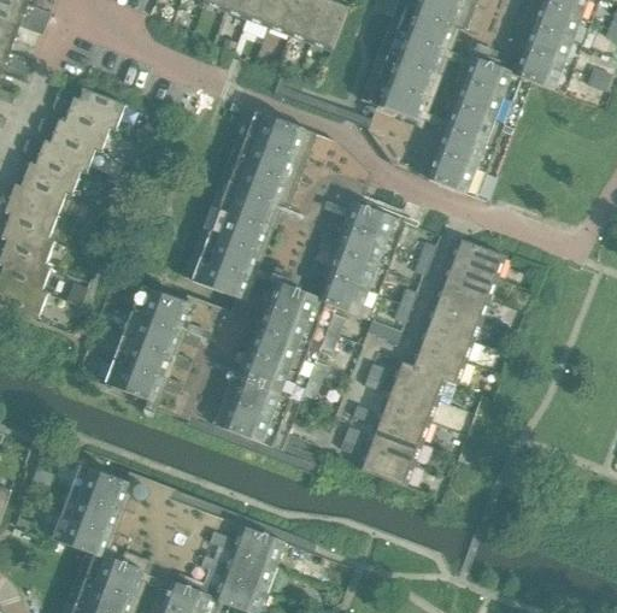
[(28,3),(28,0),(0,0),(0,5),(47,23),(51,12),(28,3)]
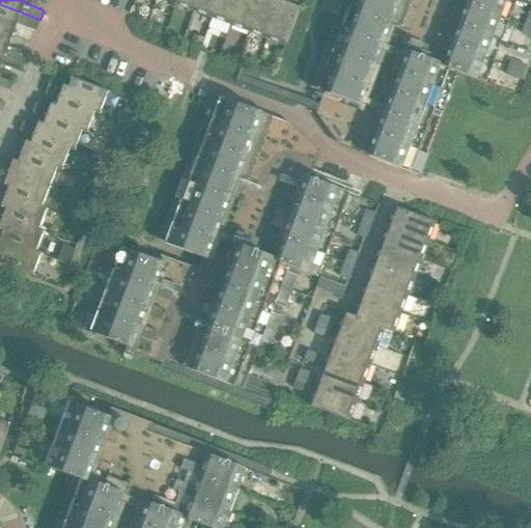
[(213,14),(217,0),(196,0),(194,7),(213,14)]
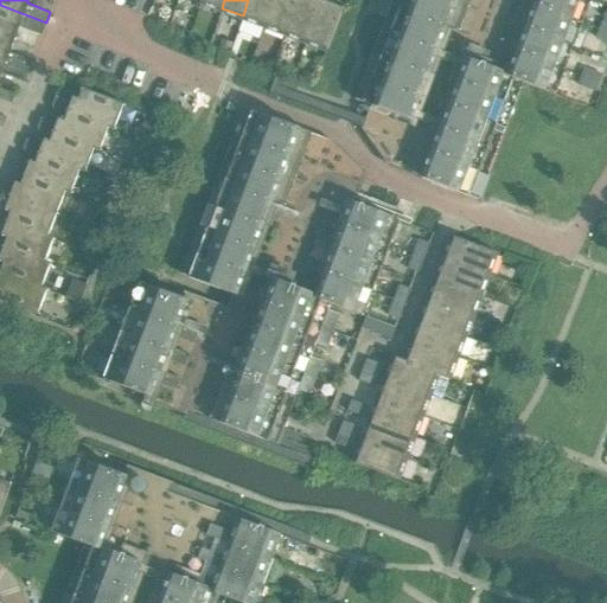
[(263,24),(273,0),(248,0),(243,15),(263,24)]
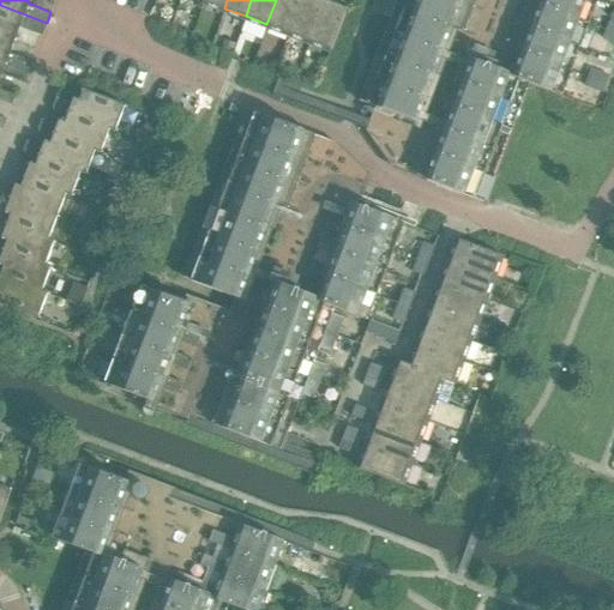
[(288,32),(299,0),(276,0),(266,24),(288,32)]
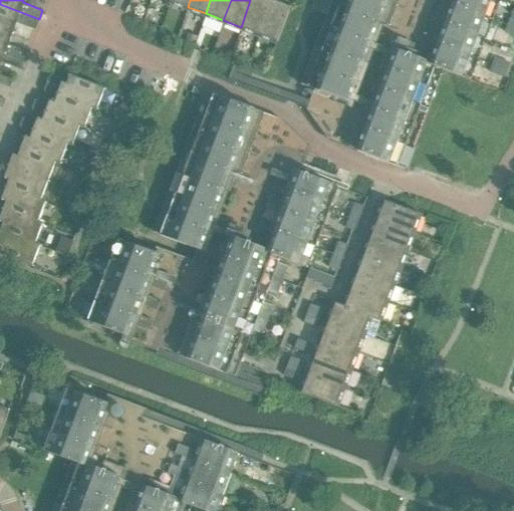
[(258,33),(271,0),(250,0),(241,27),(258,33)]
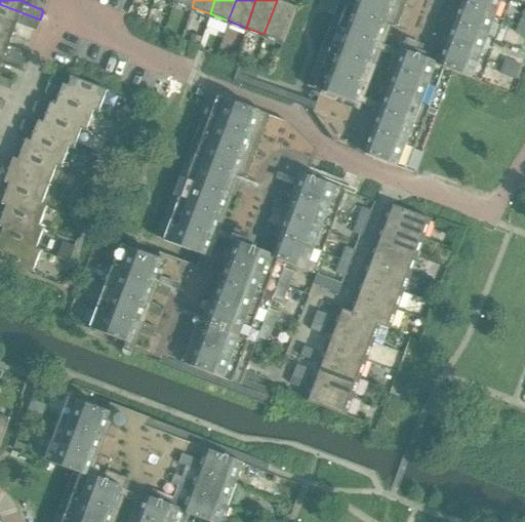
[(283,41),(296,4),(286,0),(277,0),(264,34),(283,41)]
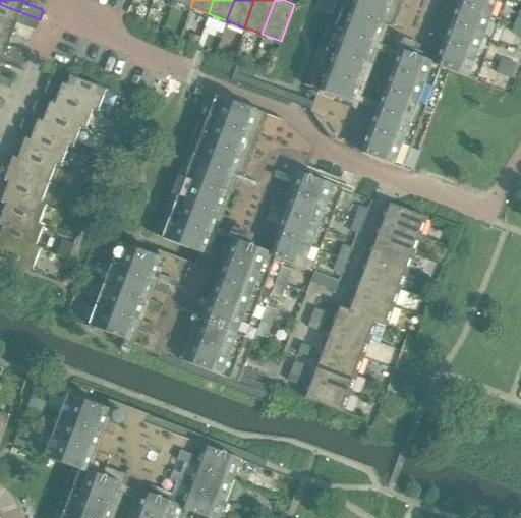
[(349,0),(340,26),(328,21),(320,42),(332,47),(316,88),(319,89),(310,109),(312,110),(319,112),(323,102),(331,105),(327,115),(341,120),(334,140),(399,165),(437,65),(472,78),(502,0),(349,0)]
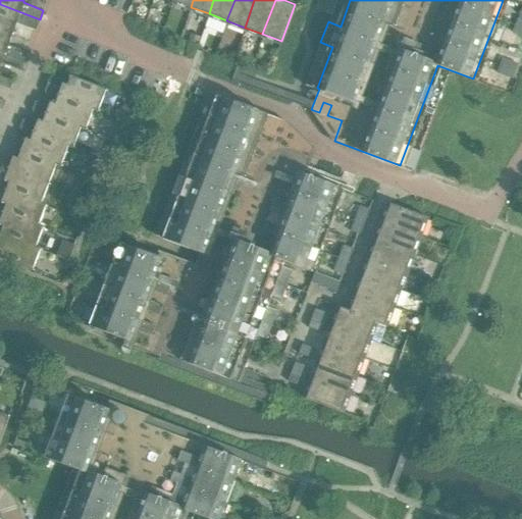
[(331,13),(336,0),(319,0),(316,8),(331,13)]
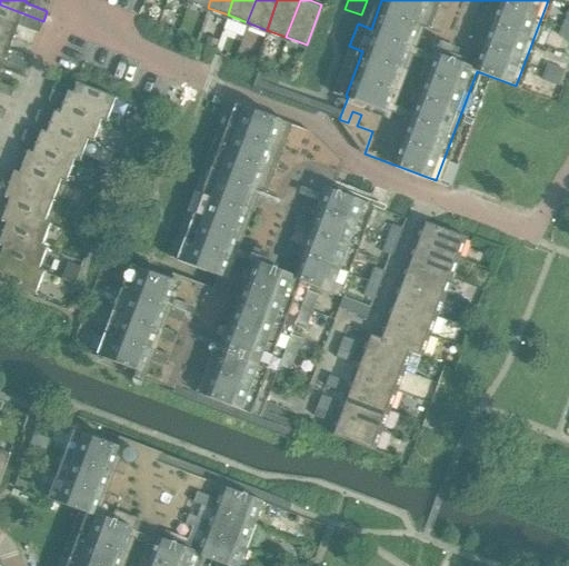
[(43,21),(0,5),(0,29),(13,35),(18,23),(39,31),(43,21)]
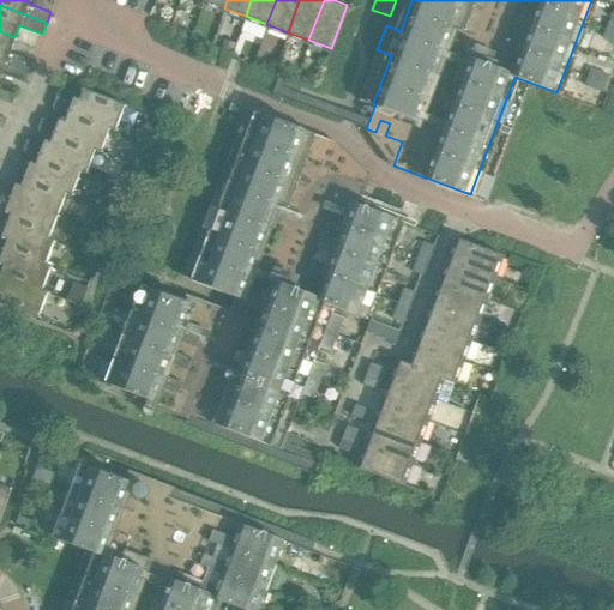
[(613,40),(613,30),(606,28),(603,36),(613,40)]
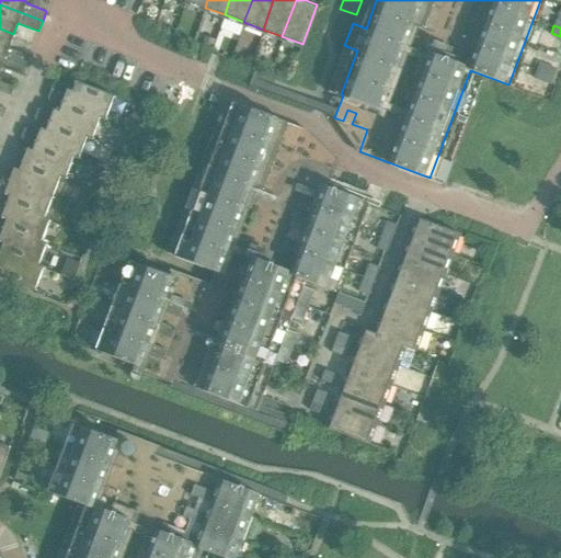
[(9,46),(13,34),(0,29),(0,54),(26,64),(30,54),(9,46)]
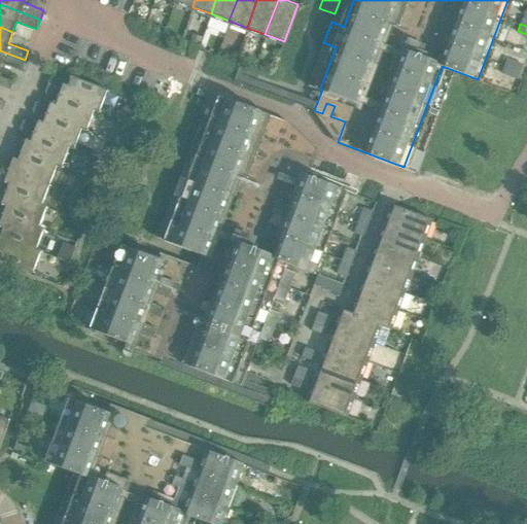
[(25,60),(0,50),(0,64),(1,63),(21,70),(25,60)]
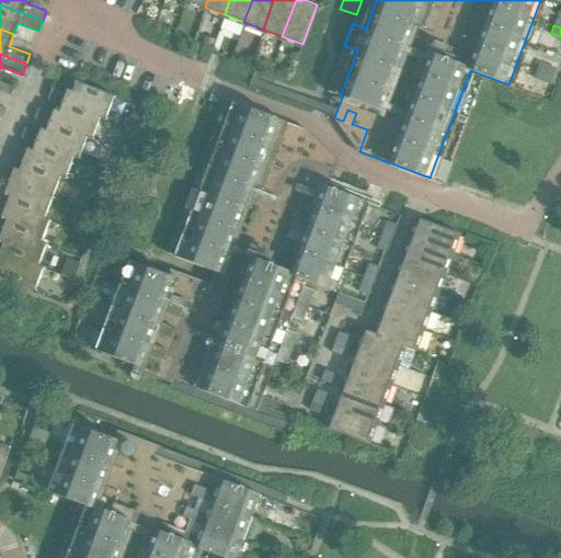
[(553,75),(557,67),(540,61),(538,69),(553,75)]
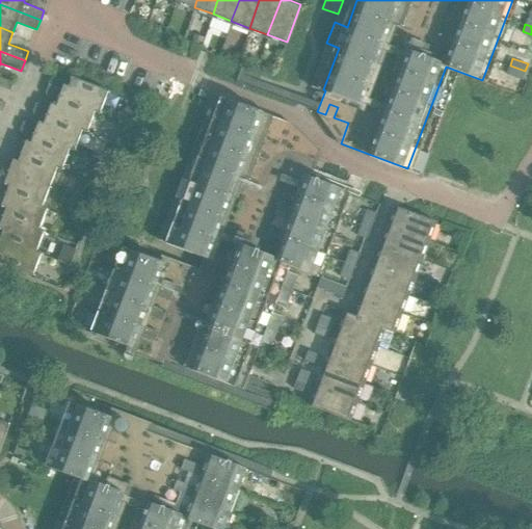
[(522,78),(525,71),(510,65),(507,73),(522,78)]
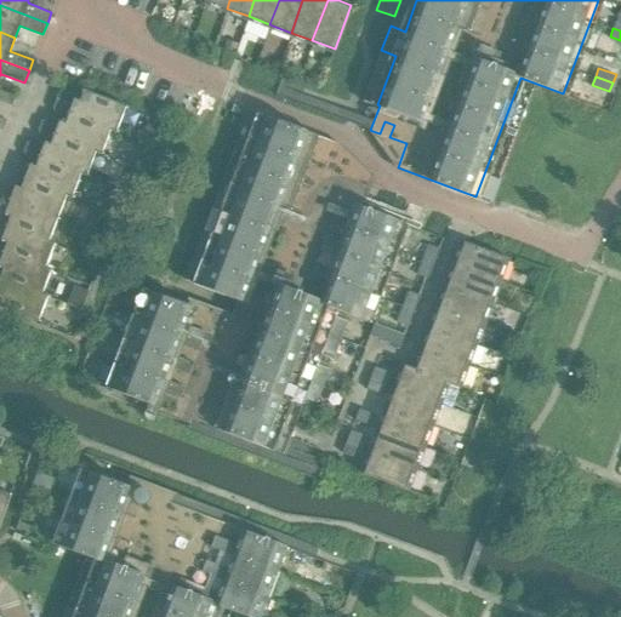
[(0,98),(12,103),(16,93),(1,89),(0,92),(0,98)]
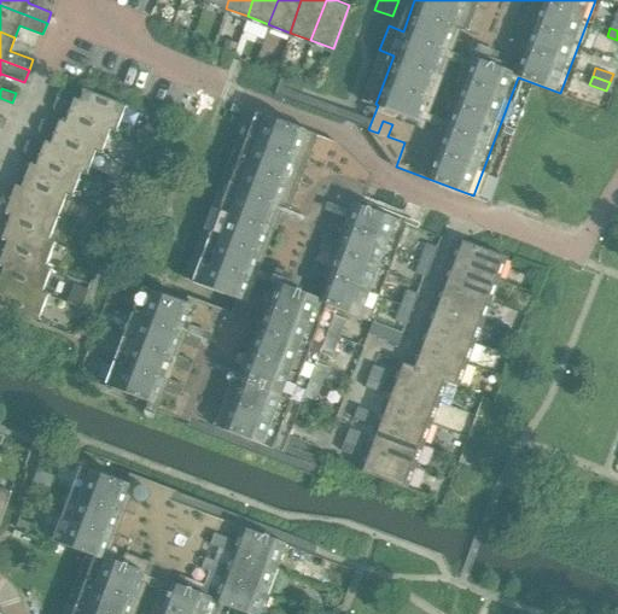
[(116,130),(126,104),(83,88),(80,99),(74,97),(73,101),(56,95),(52,106),(54,110),(68,115),(68,112),(110,128),(116,130)]
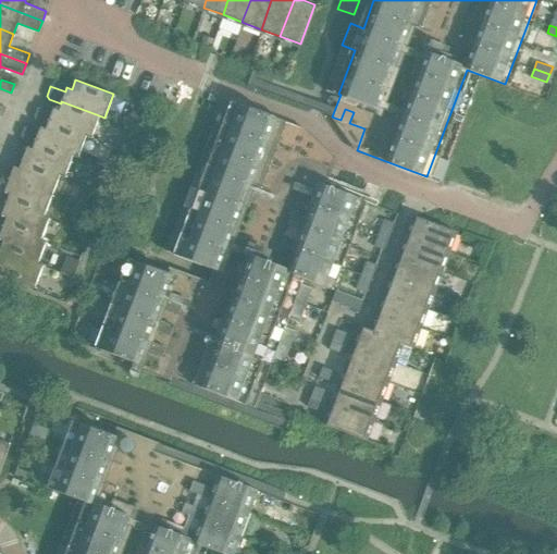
[(243,122),(249,107),(223,97),(218,112),(230,118),(243,122)]
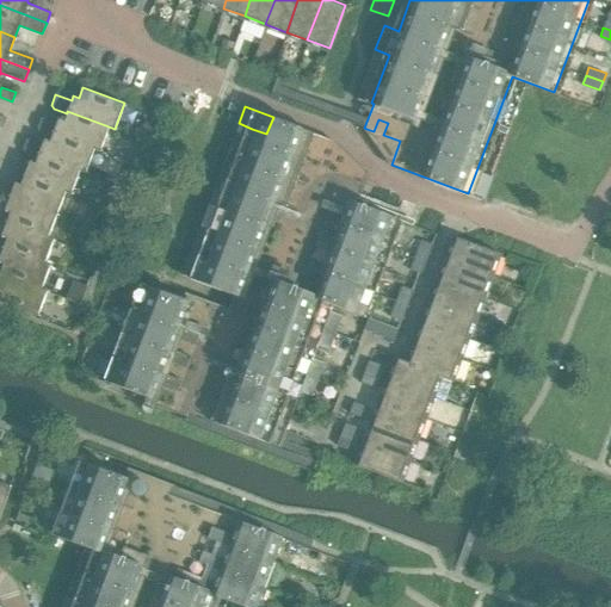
[(100,150),(109,127),(67,111),(67,113),(65,119),(59,117),(57,122),(41,116),(37,127),(39,130),(53,135),(53,132),(94,148),(100,150)]
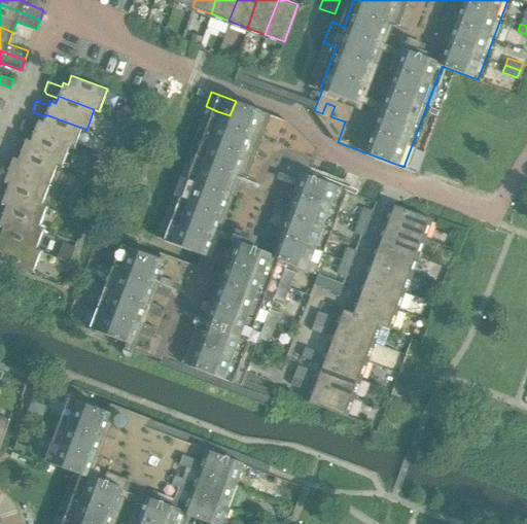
[(311,272),(343,187),(327,182),(309,175),(314,161),(306,158),(309,148),(297,143),(284,138),(290,121),(236,101),(230,115),(217,111),(169,241),(202,253),(198,263),(197,266),(160,252),(159,255),(157,257),(134,248),(126,245),(94,329),(120,339),(129,316),(142,321),(134,344),(156,353),(241,385),(249,361),(237,357),(275,257),(311,272)]
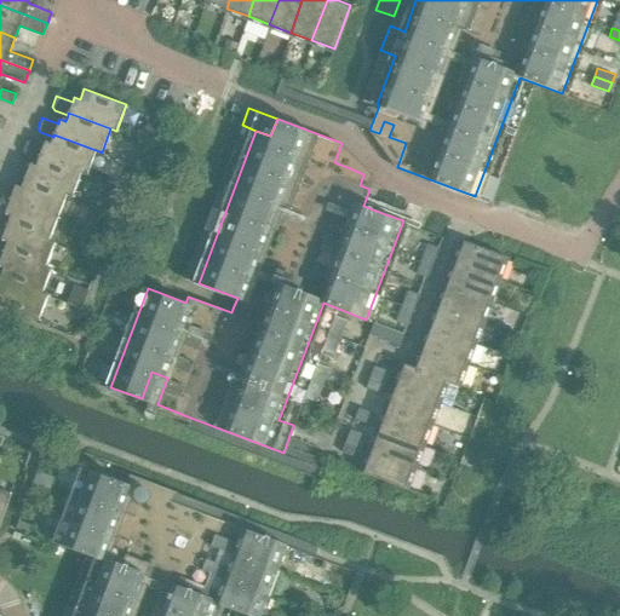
[(87,174),(96,150),(53,134),(53,137),(51,143),(45,140),(44,145),(27,139),(23,149),(26,154),(38,159),(39,156),(81,172),(87,174)]
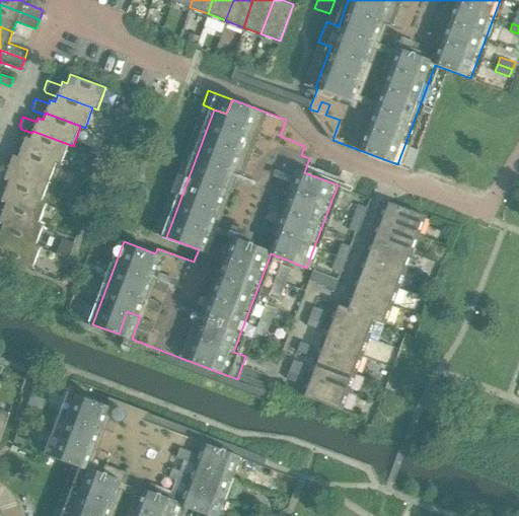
[(61,164),(68,144),(32,131),(31,133),(30,138),(25,136),(20,149),(56,162),(61,164)]
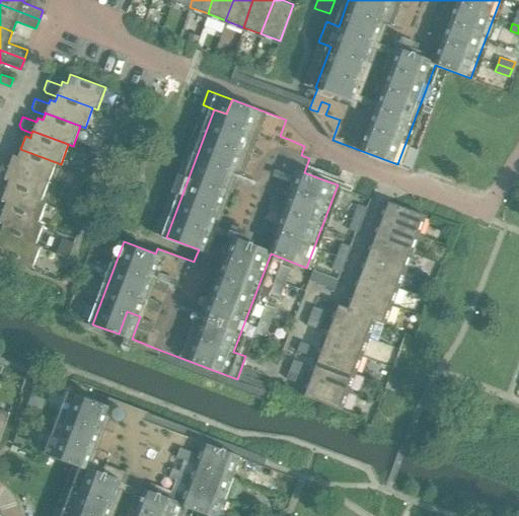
[(49,181),(56,162),(20,149),(18,156),(13,154),(8,166),(49,181)]
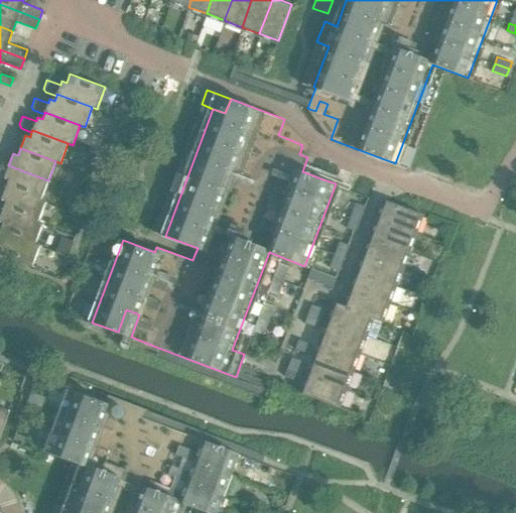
[(365,183),(356,180),(357,176),(343,170),(341,174),(332,171),(334,167),(326,164),(320,178),(336,183),(369,197),(374,182),(367,179),(365,183)]
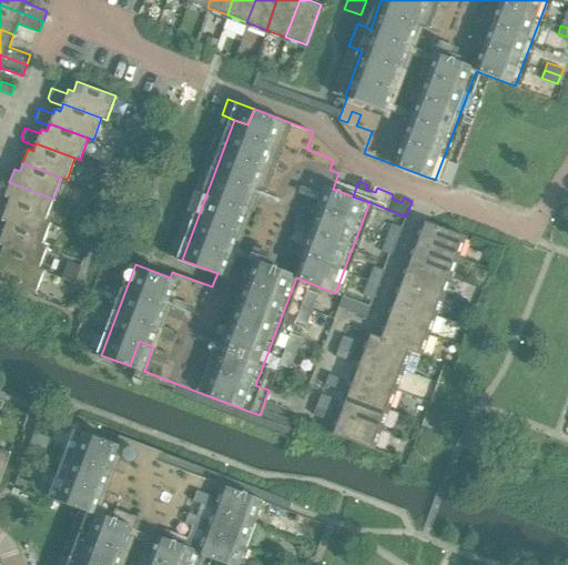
[(46,219),(53,199),(9,182),(4,194),(10,197),(7,204),(46,219)]
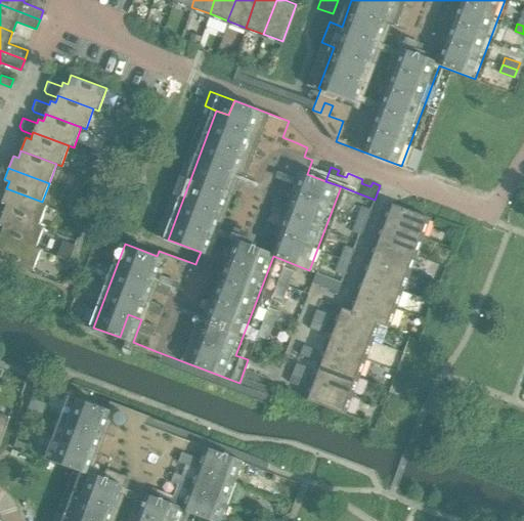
[(39,224),(47,204),(42,202),(6,188),(1,202),(6,203),(3,210),(39,224)]
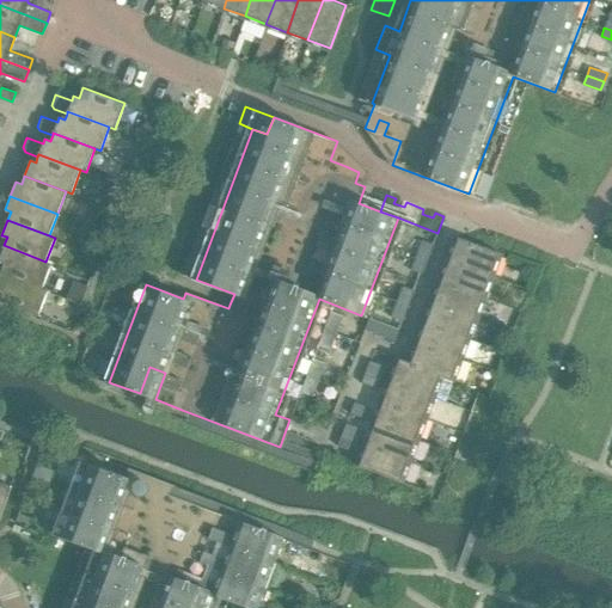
[(491,275),(500,252),(457,237),(448,258),(491,275)]
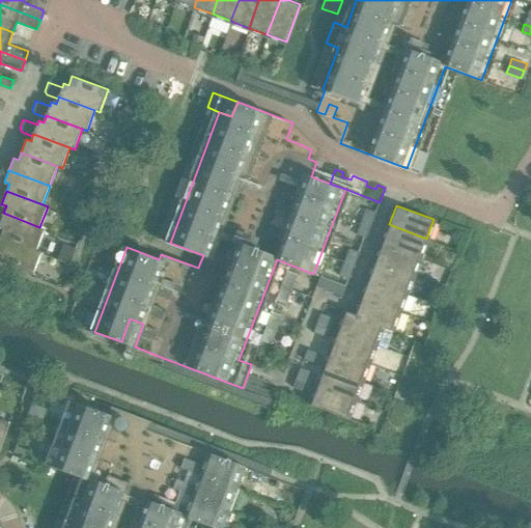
[(367,238),(373,218),(376,211),(367,207),(358,233),(367,238)]
